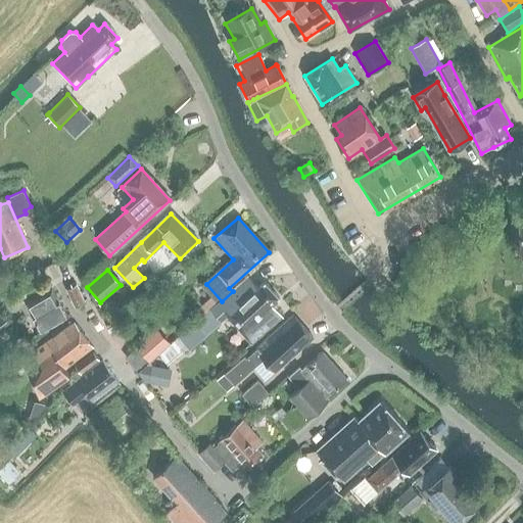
[(247,278),(233,291),(222,301),(180,339),(190,349),(227,317),(240,332),(239,332),(250,344),(282,317),(272,305),(279,299),(264,283),(257,289),(247,278)]
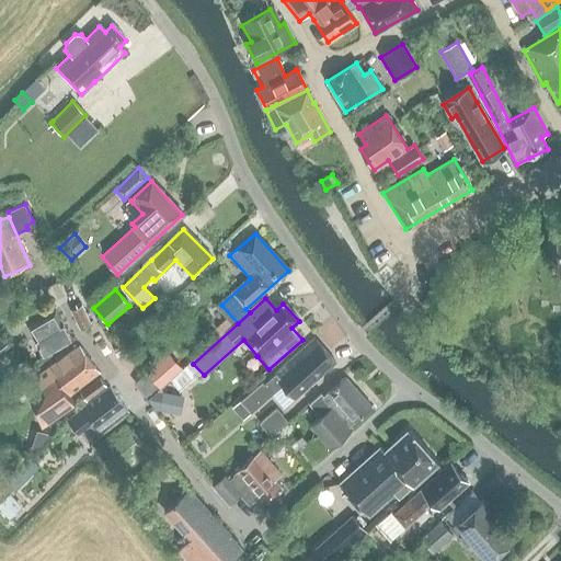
[(90,324),(81,306),(71,311),(80,330),(90,324)]
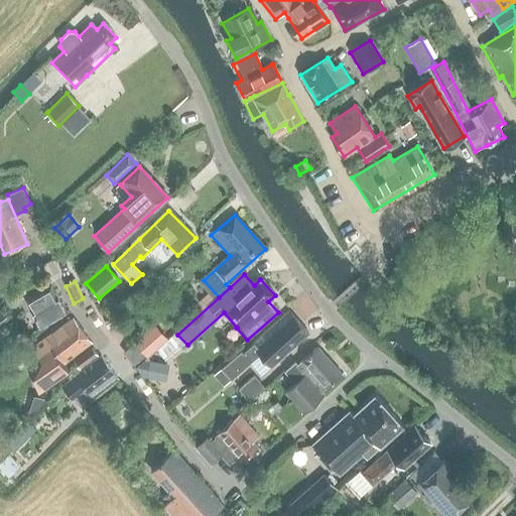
[(67,312),(56,295),(49,285),(25,300),(31,310),(41,328),(67,312)]
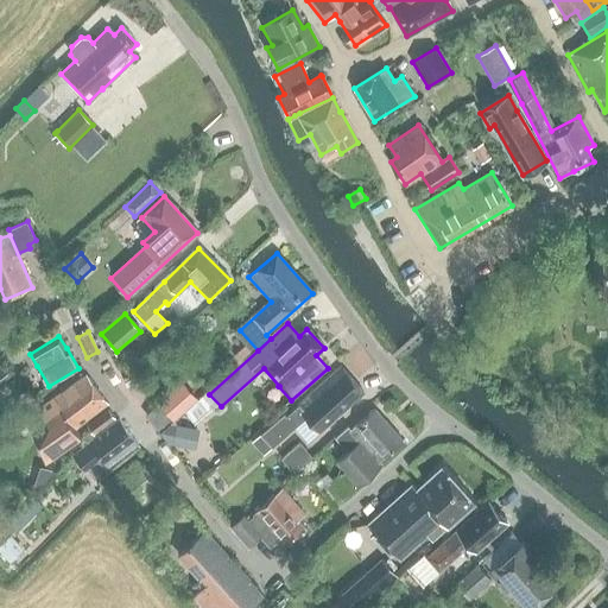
[(2,363),(0,365),(0,388),(1,390),(14,379),(2,363)]
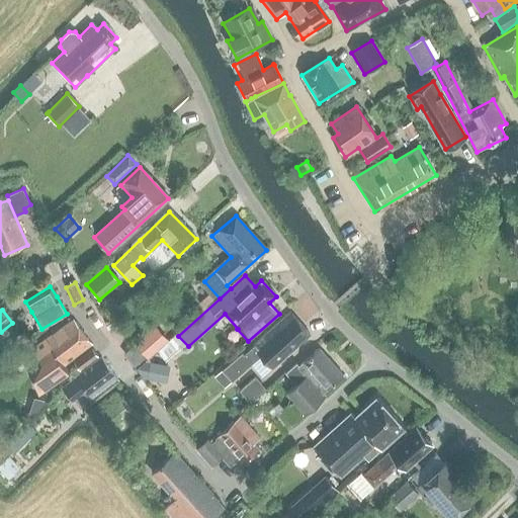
[(242,353),(222,370),(231,381),(261,355),(272,367),(309,335),(289,314),(243,355),(242,353)]
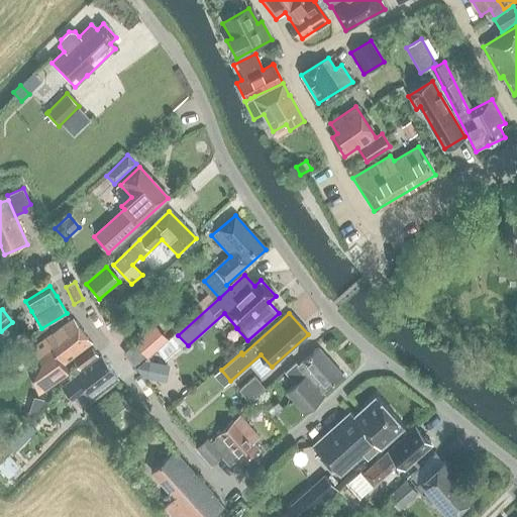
[(64,366),(92,344),(73,319),(31,349),(41,364),(33,378),(39,394),(69,373),(64,366)]
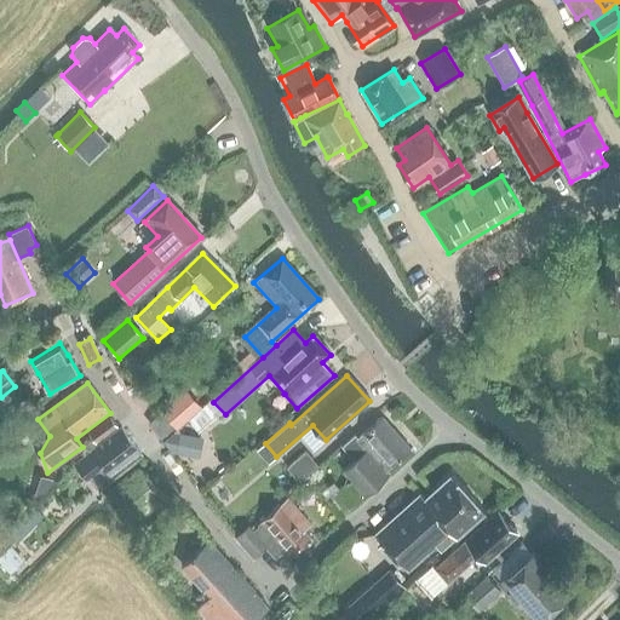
[(201,408),(187,391),(162,412),(177,429),(201,408)]
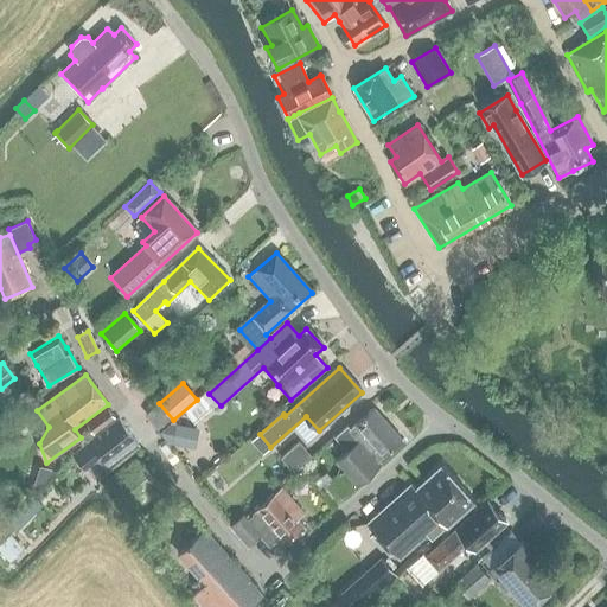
[(208,391),(185,413),(195,422),(211,408),(215,411),(216,411),(219,411),(221,410),(222,407),(221,406),(209,394),(208,391)]
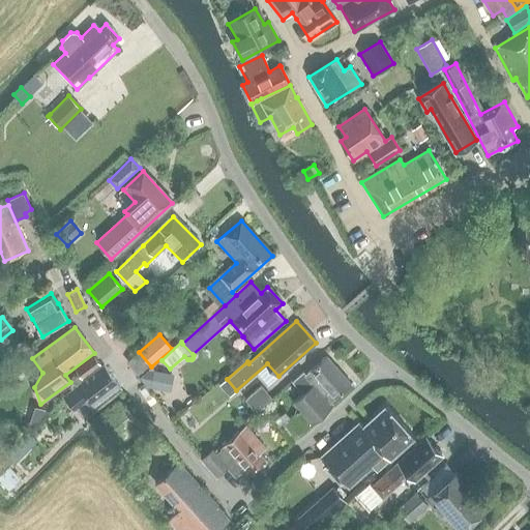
[(126,362),(138,376),(148,367),(137,354),(126,362)]
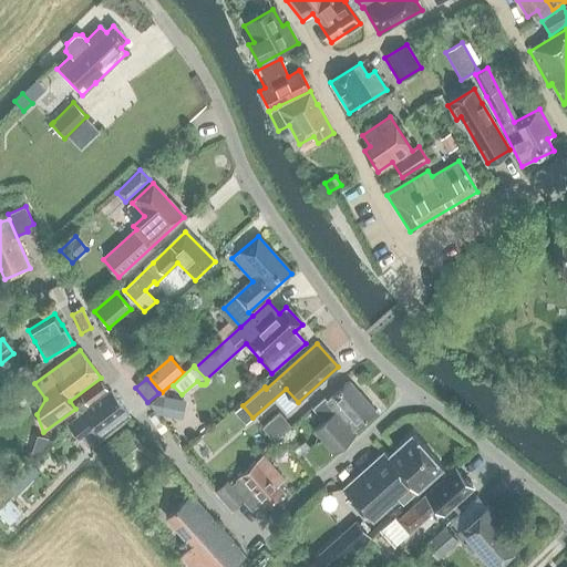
[(107,390),(100,381),(80,397),(86,405),(107,390)]
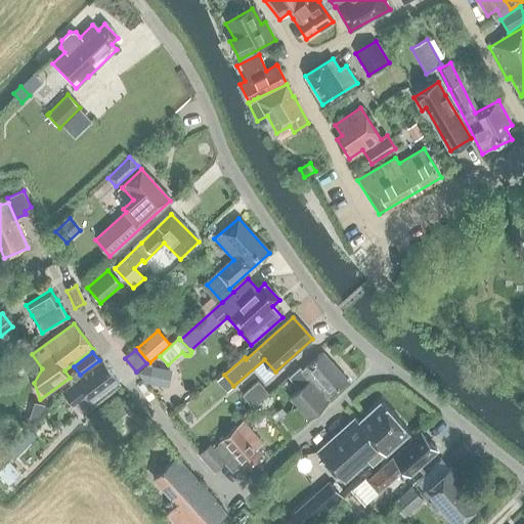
[(326,402),(324,399),(346,380),(321,353),(301,372),(299,369),(288,379),(298,390),(294,393),(313,415),(326,402)]
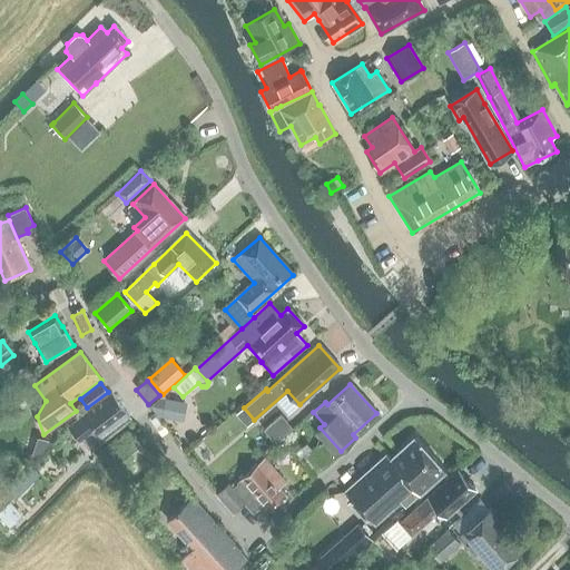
[(101,439),(128,416),(111,394),(68,428),(79,441),(94,429),(101,439)]
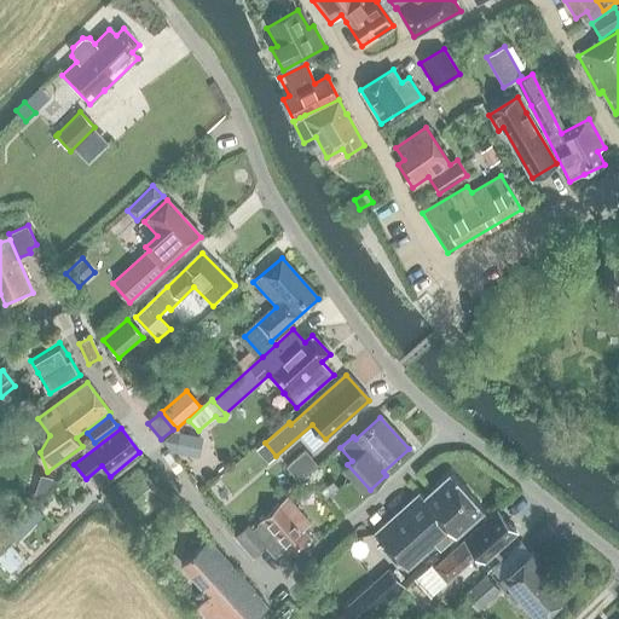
[(179,434),(175,451),(196,456),(200,439),(179,434)]
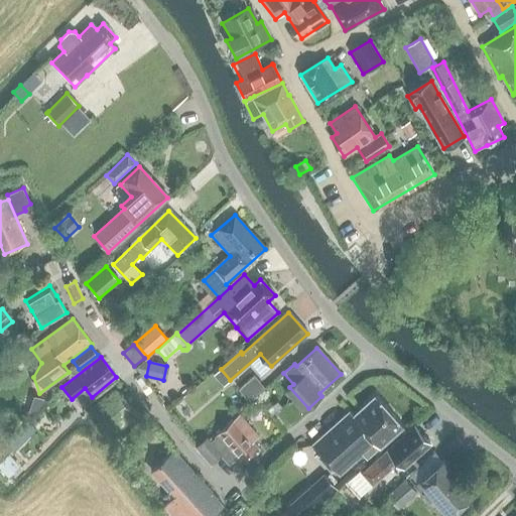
[(230,380),(221,370),(214,376),(223,386),(230,380)]
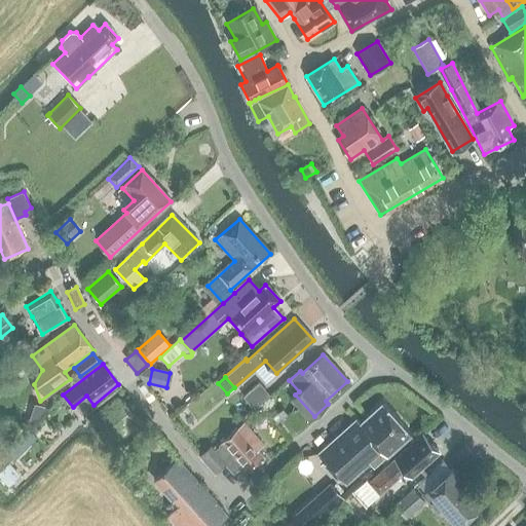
[(269,396),(258,382),(242,397),(253,409),(269,396)]
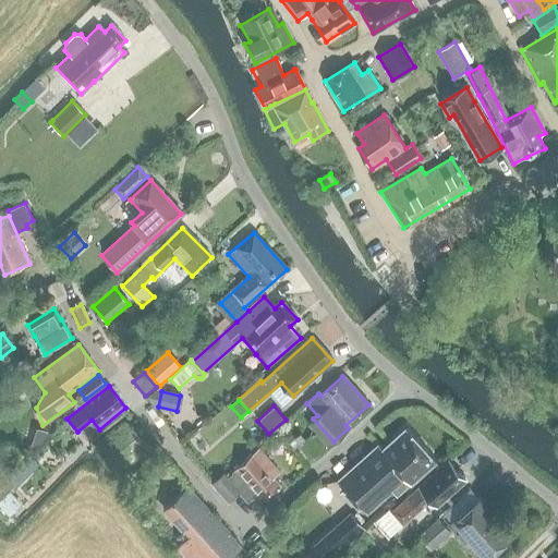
[(147,450),(130,426),(101,448),(119,471),(147,450)]
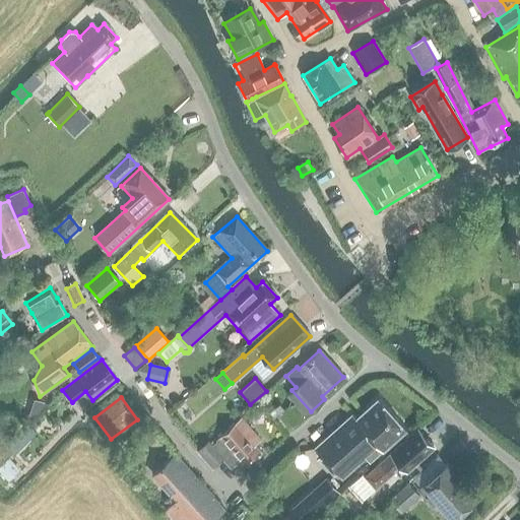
[(352,415),(315,449),(340,477),(365,456),(369,461),(404,429),(378,399),(355,418),(352,415)]
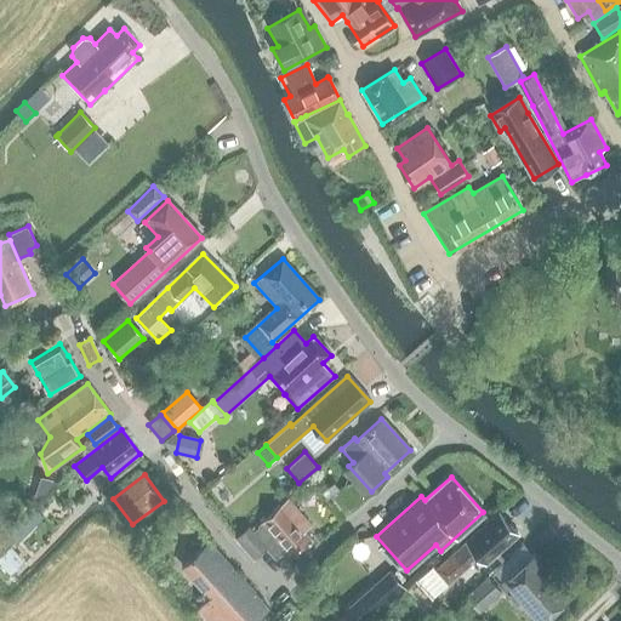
[(41,478),(35,496),(39,501),(55,484),(51,480),(41,478)]
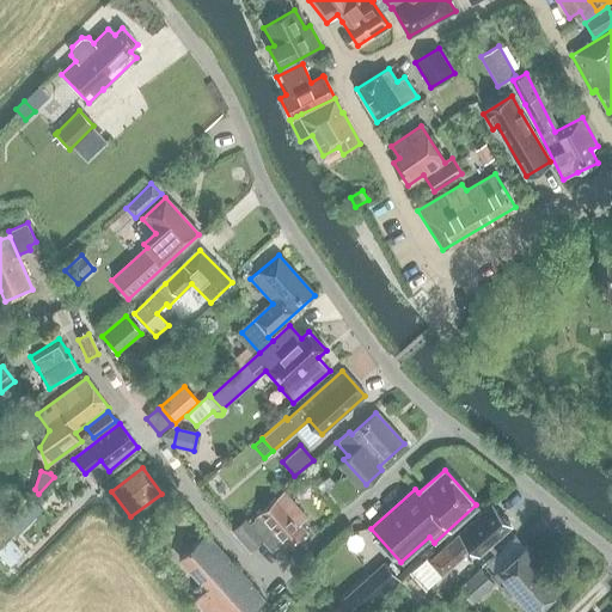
[(330,476),(318,485),(323,493),(335,482),(330,476)]
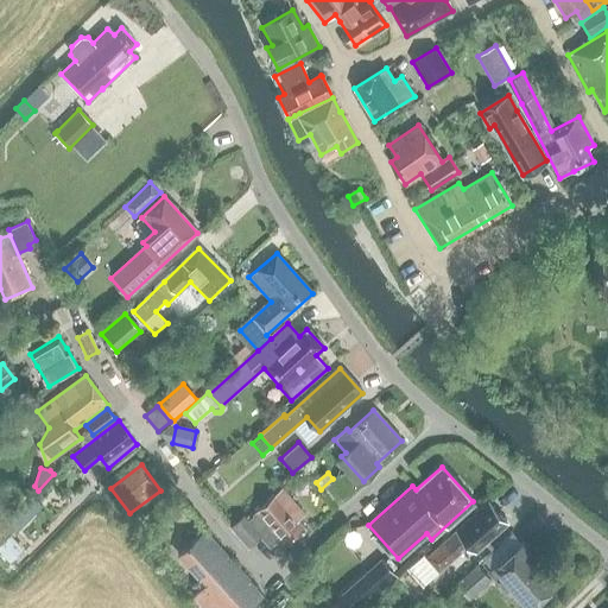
[(244,517),(230,529),(248,548),(267,531),(276,540),(280,536),(289,544),(304,530),(297,521),(304,515),(282,491),(253,515),(254,515),(247,521),(244,517)]
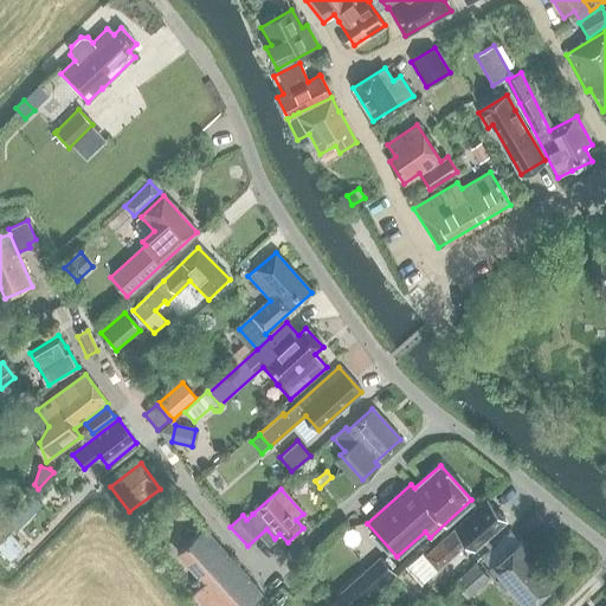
[(485,500),(442,540),(425,555),(423,553),(408,566),(424,582),(468,542),(472,548),(504,520),(485,500)]
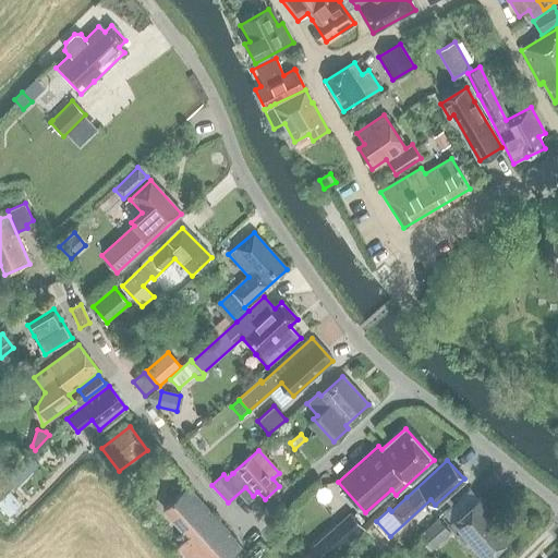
[(24,465),(8,482),(15,488),(31,472),(24,465)]
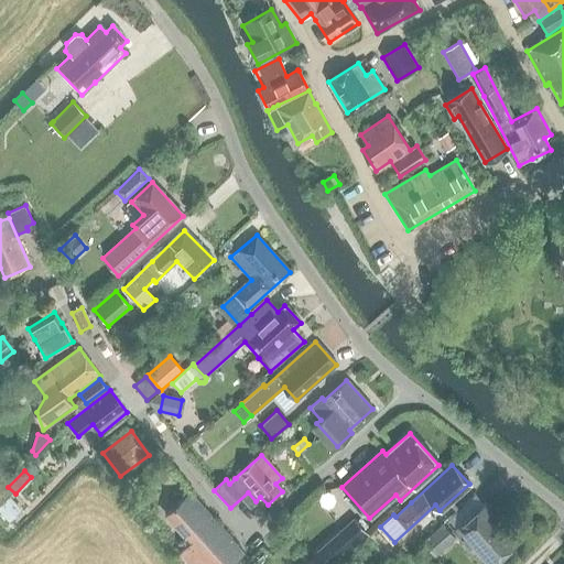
[(8,487),(0,494),(0,511),(10,521),(22,509),(10,496),(13,492),(8,487)]
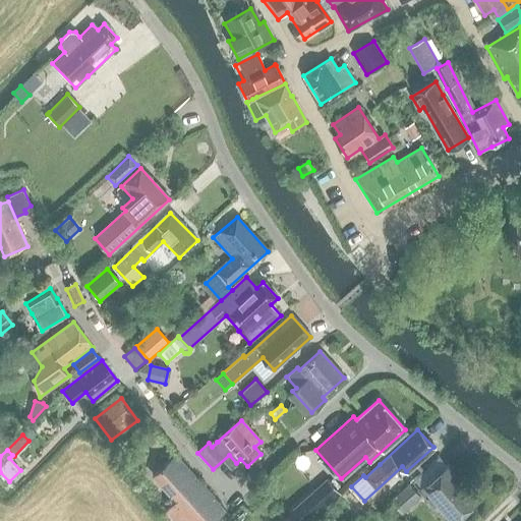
[(175,520),(215,520),(225,512),(214,500),(215,499),(174,455),(152,475),(171,496),(164,502),(169,507),(166,511),(175,520)]
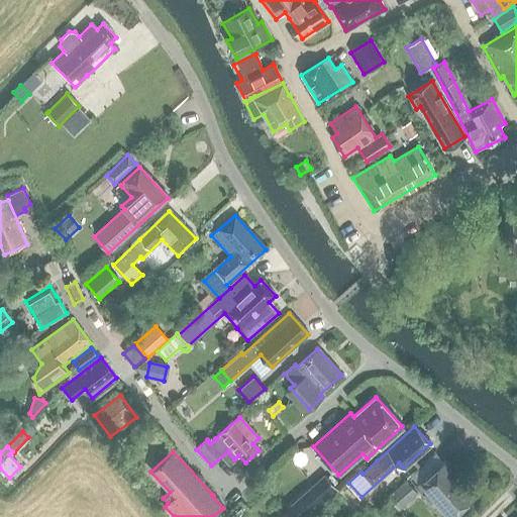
[(445,460),(415,487),(429,503),(432,501),(446,516),(449,516),(476,495),(445,460)]
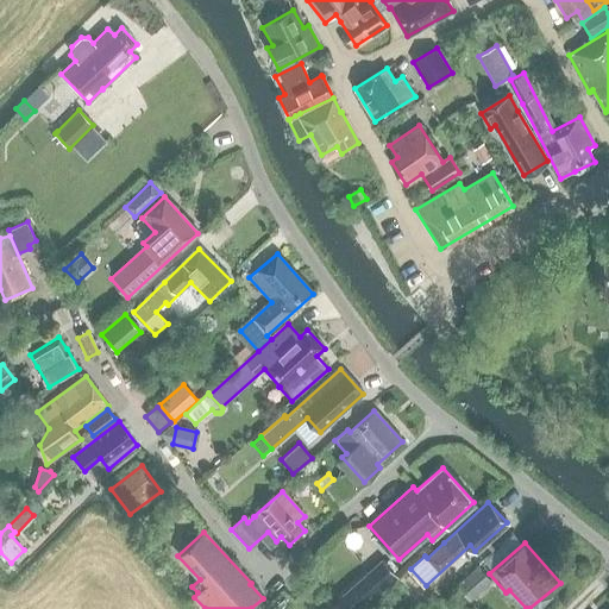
[(381,560),(366,572),(383,590),(397,578),(381,560)]
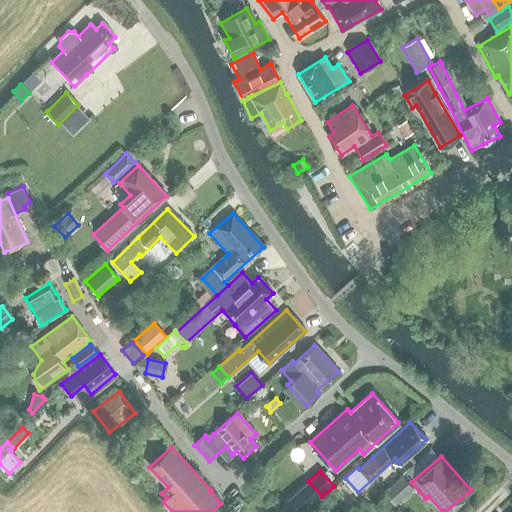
[(412,489),(400,476),(383,492),(395,505),(412,489)]
